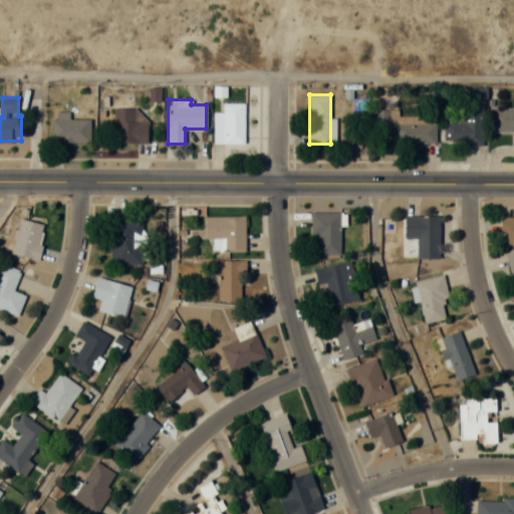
[(215,112),(214,143),(244,143),(245,103),(223,102),(223,112),(215,112)]
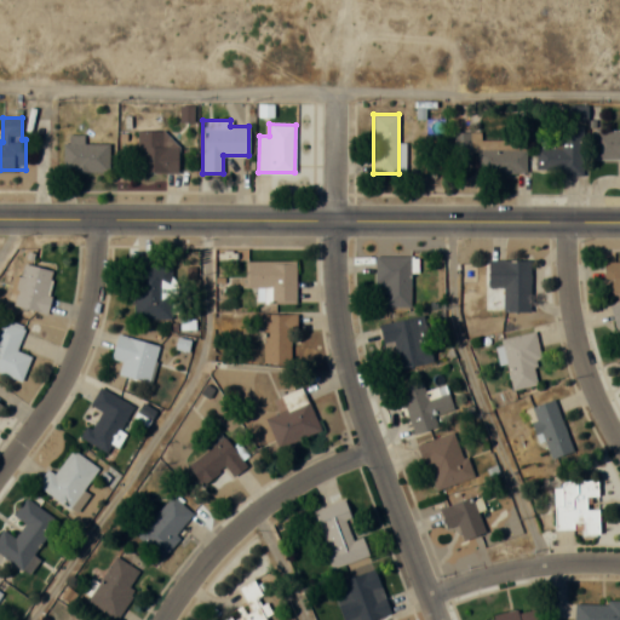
[(583,126),(558,126),(558,142),(537,142),(537,176),(583,176),(583,126)]
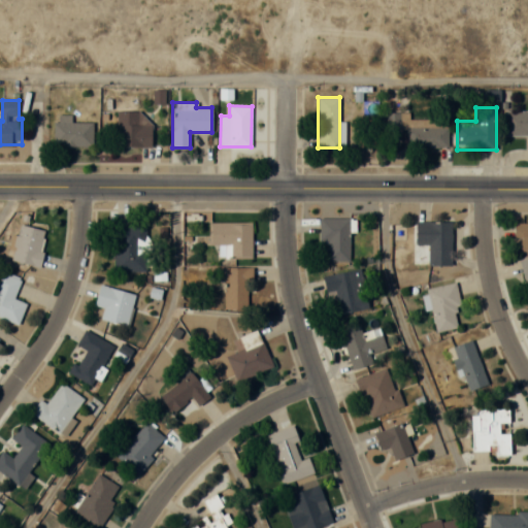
[(527,110),(504,110),(504,136),(527,136),(527,110)]
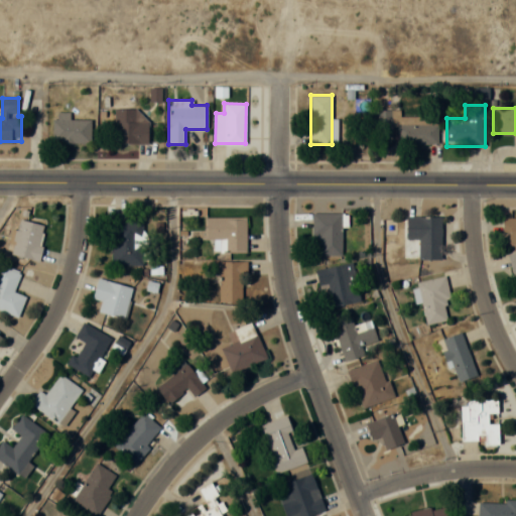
[(147,143),(147,120),(136,120),(136,109),(114,109),(114,143),(147,143)]
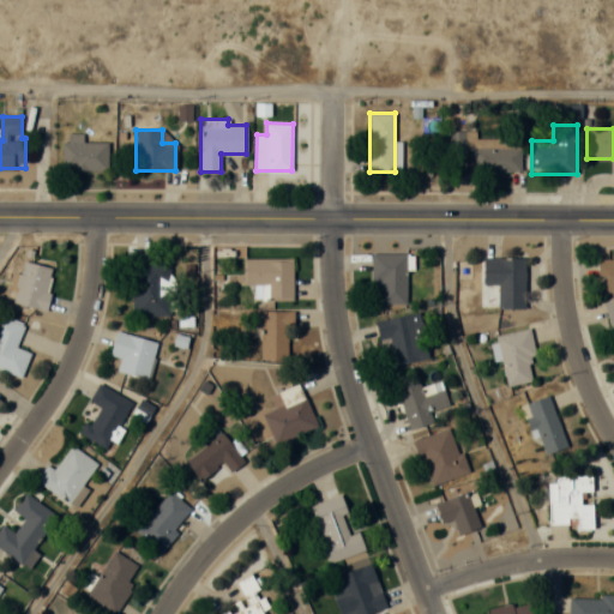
[(475,138),(475,131),(464,131),(464,151),(470,151),(470,172),(521,172),(521,138),(475,138)]
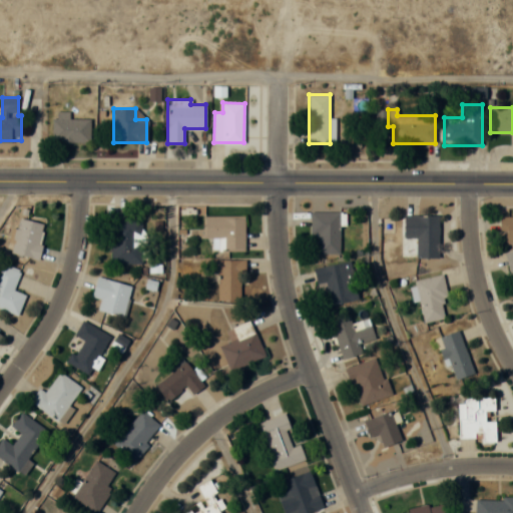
[(90,118),(69,118),(69,111),(53,111),(53,141),(90,141),(90,118)]
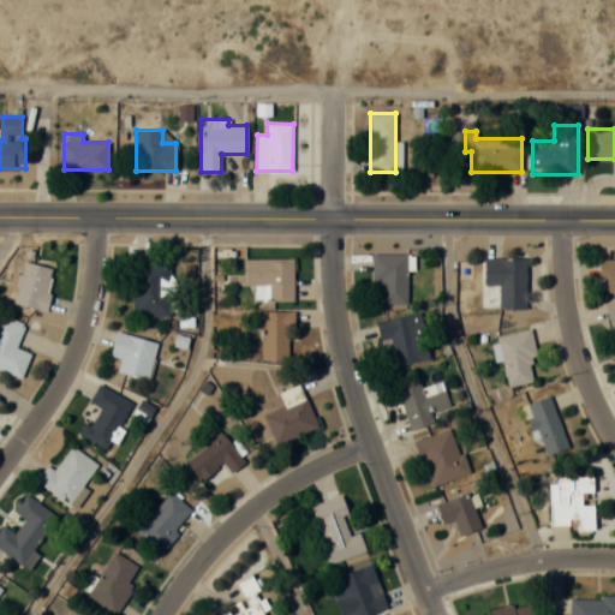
[(407,255),(372,255),(372,305),(407,305),(407,255)]
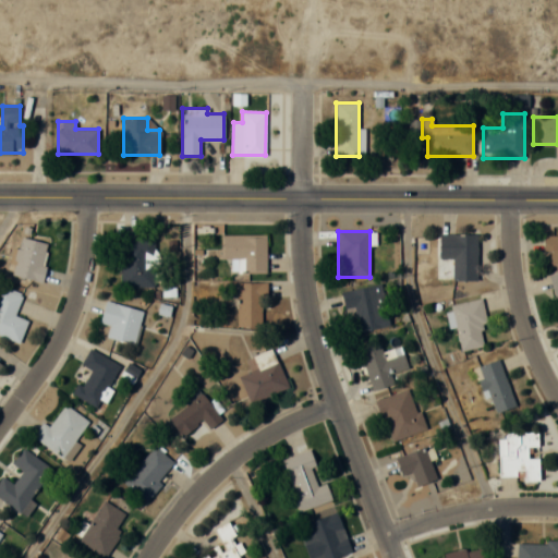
[(476,234),(439,234),(439,258),(452,258),(452,281),(476,281),(476,234)]
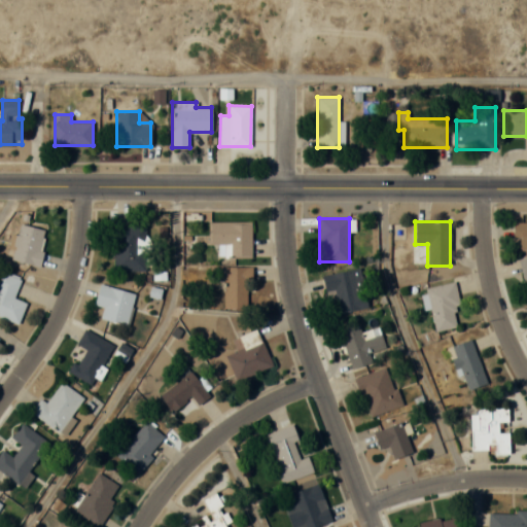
[(209,246),(220,246),(220,257),(251,257),(251,222),(209,222),(209,246)]
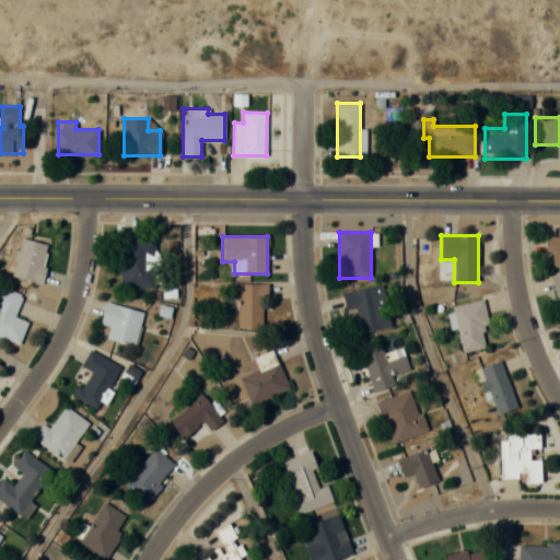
[(552,254),(552,265),(559,264),(559,236),(545,236),(545,254),(552,254)]
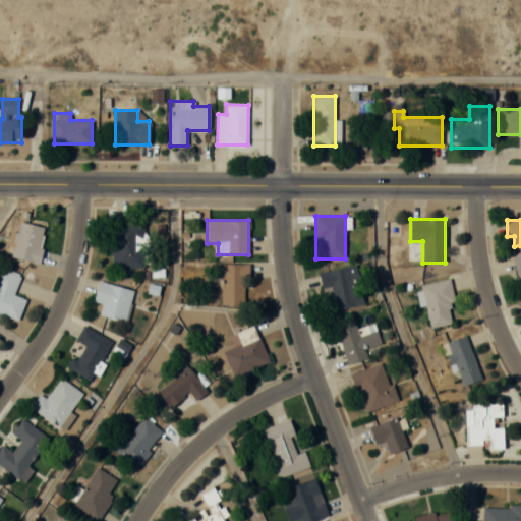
[(9,256),(38,264),(47,228),(18,221),(9,256)]
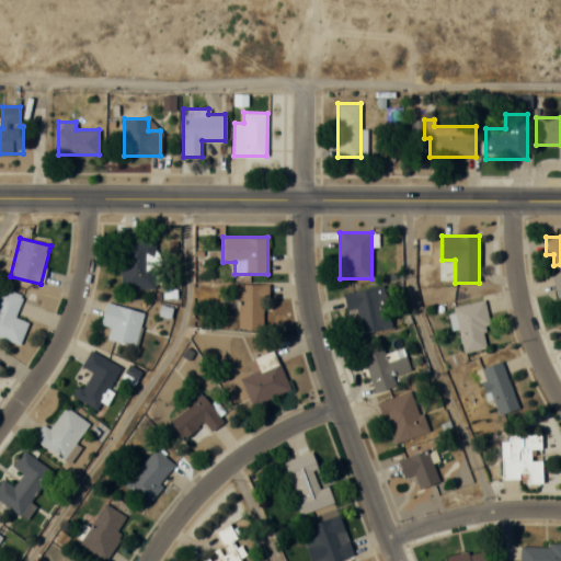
[(156,240),(121,240),(121,289),(156,289),(156,240)]
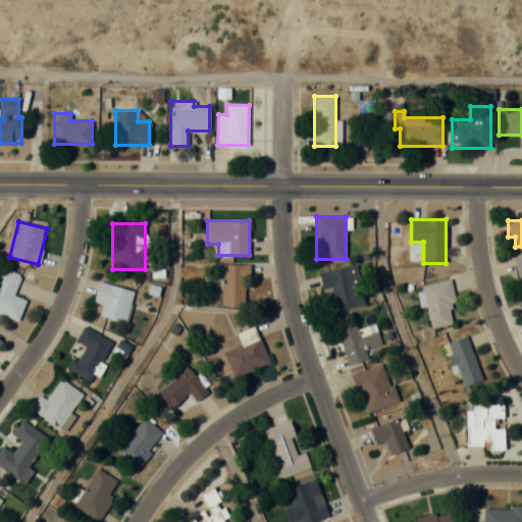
[(521,255),(513,258),(521,295),(521,255)]
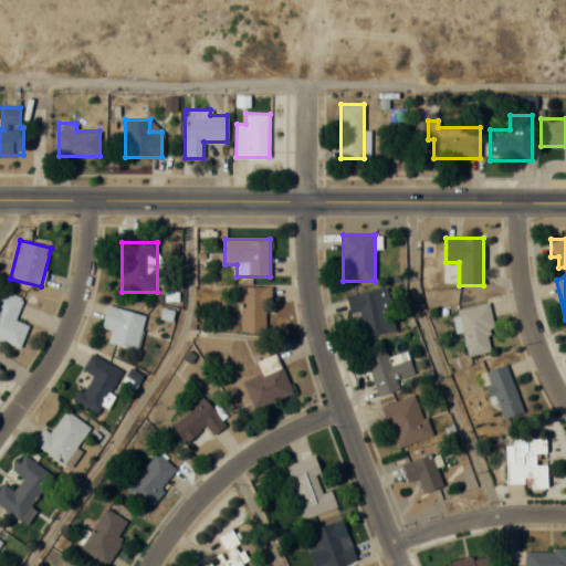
[(268,332),(268,287),(240,287),(240,332),(268,332)]
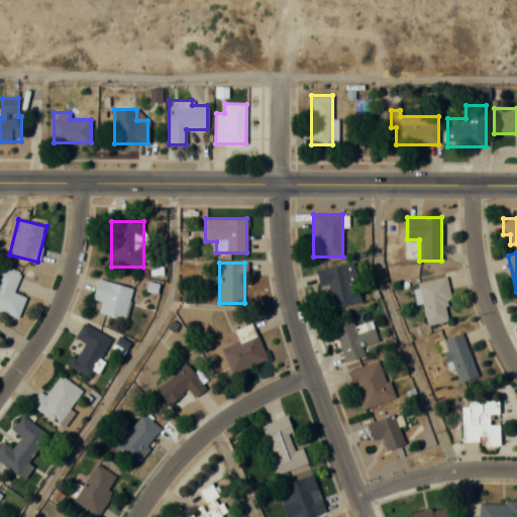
[(318,287),(327,285),(331,308),(360,303),(353,264),(315,270),(318,287)]
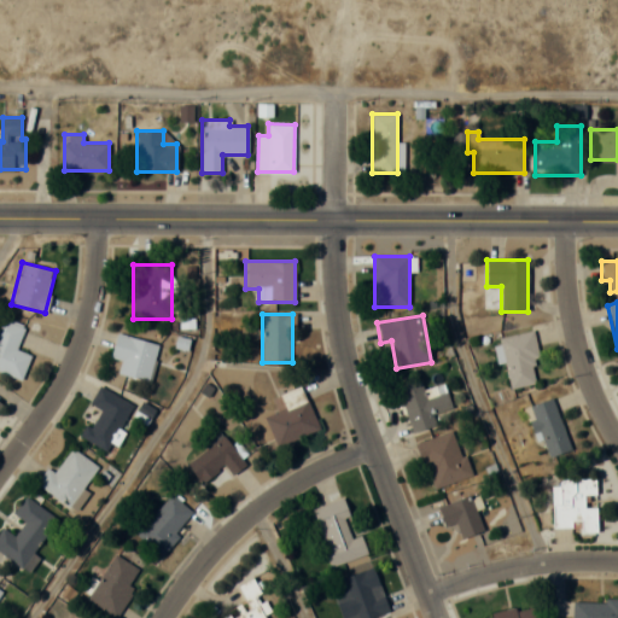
[(16,349),(24,326),(1,318),(0,320),(0,371),(22,379),(31,355),(16,349)]
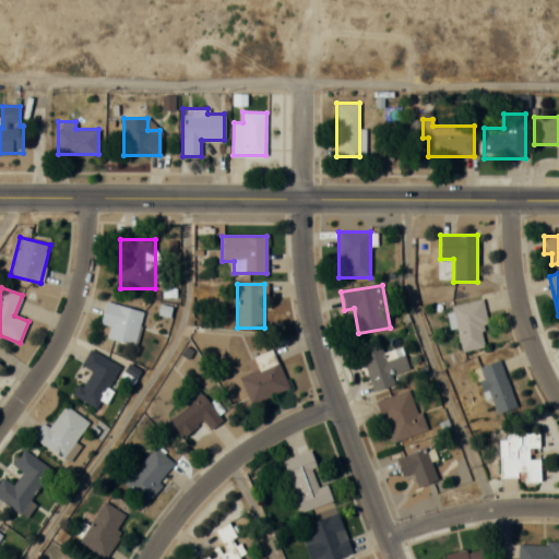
[(462,351),(484,346),(479,325),(487,323),(482,300),(450,307),(454,329),(456,328),(462,351)]
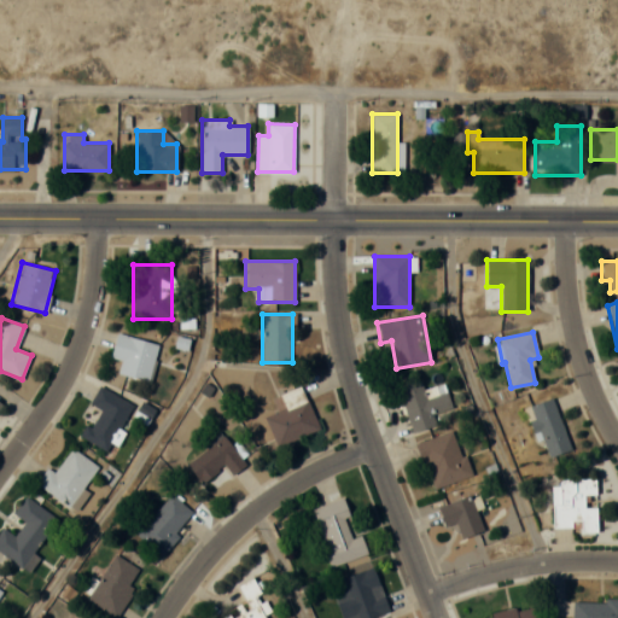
[(122,361),(118,374),(150,382),(159,344),(116,334),(110,359),(122,361)]
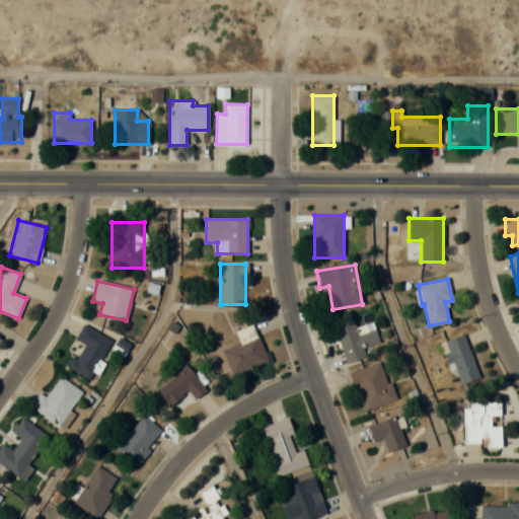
[(344,364),(366,357),(363,347),(379,342),(373,322),(356,327),(353,319),(331,325),(344,364)]
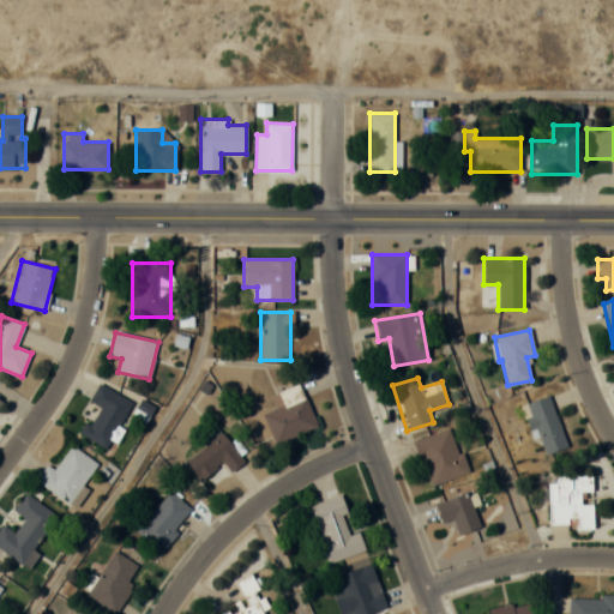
[(82,434),(106,449),(132,403),(100,384),(89,402),(98,407),(82,434)]
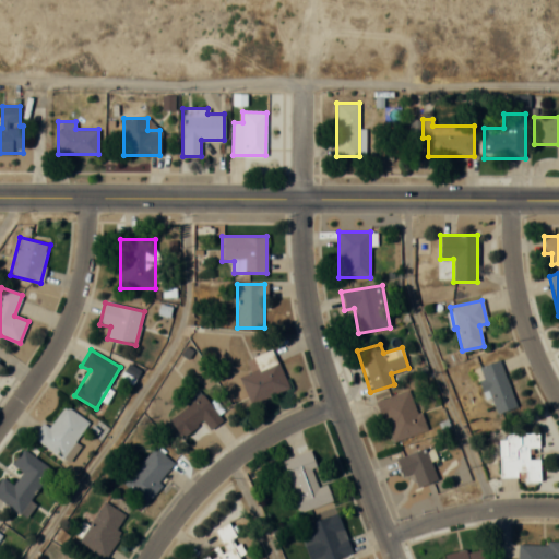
[(251,405),(288,389),(273,349),(252,358),(258,370),(239,377),(251,405)]
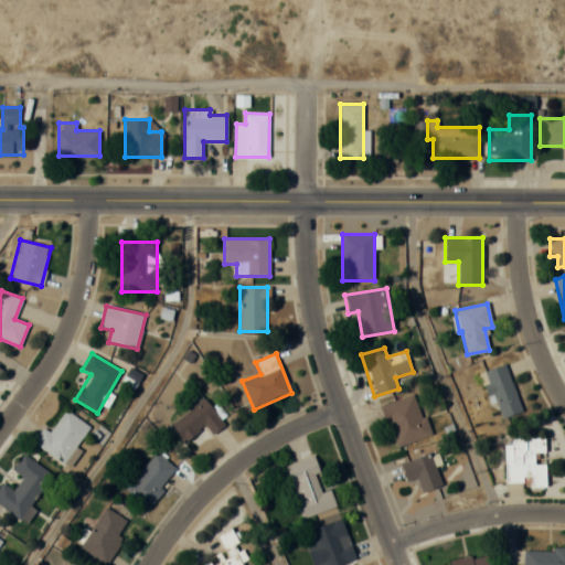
[(499,416),(520,409),(505,364),(484,371),(499,416)]
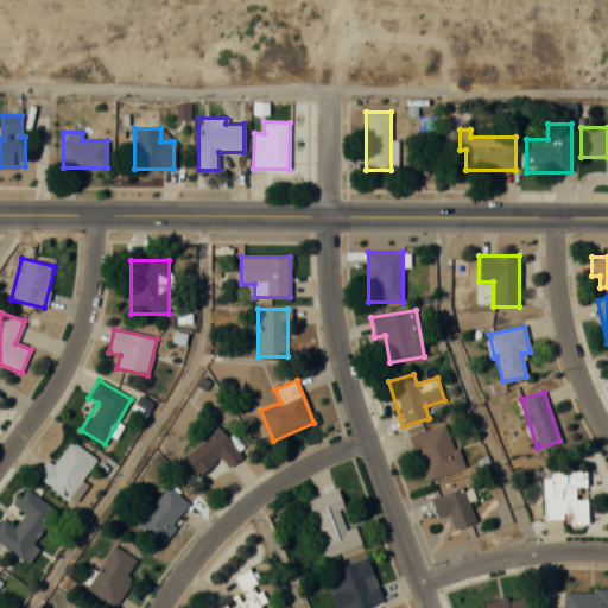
[(425,481),(462,468),(447,423),(410,436),(425,481)]
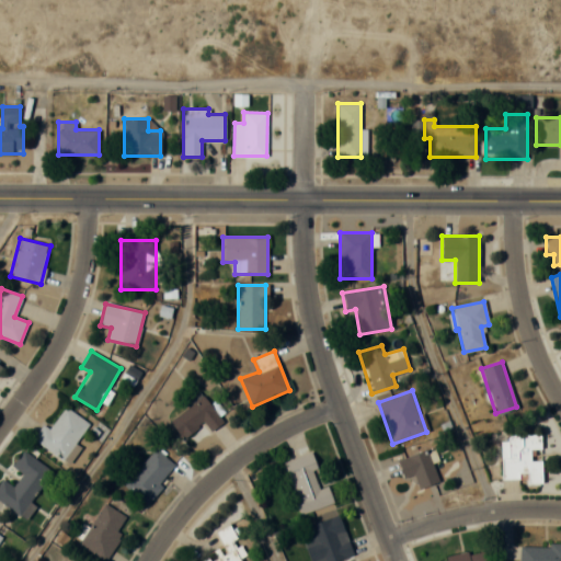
[(222,423),(201,391),(184,402),(187,408),(171,420),(183,437),(205,423),(210,431),(222,423)]
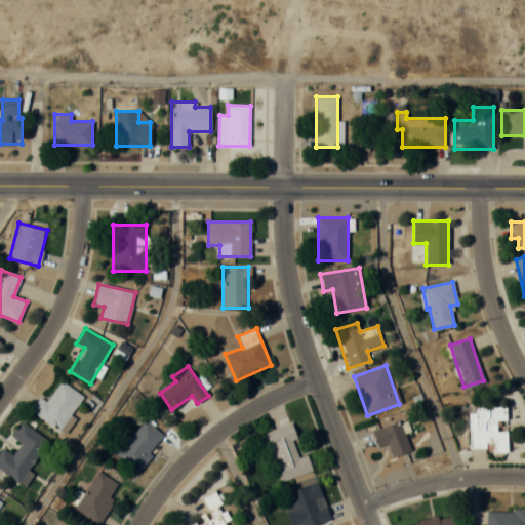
[(46,401),(40,397),(30,412),(59,432),(83,396),(59,380),(46,401)]
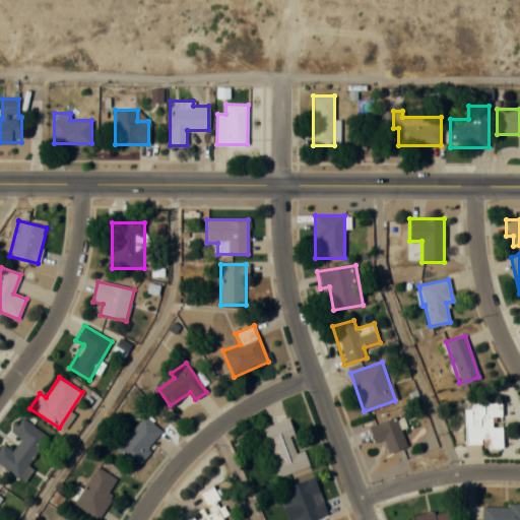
[(465,444),(488,443),(488,448),(503,447),(503,426),(493,427),(493,416),(502,416),(502,402),(463,403),(465,444)]
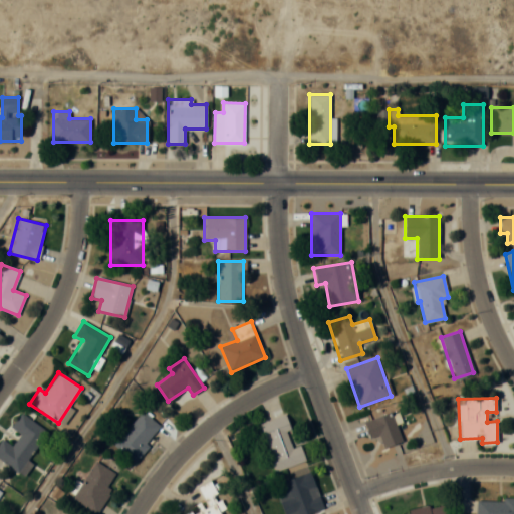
[(162,428),(142,410),(111,443),(132,461),(162,428)]
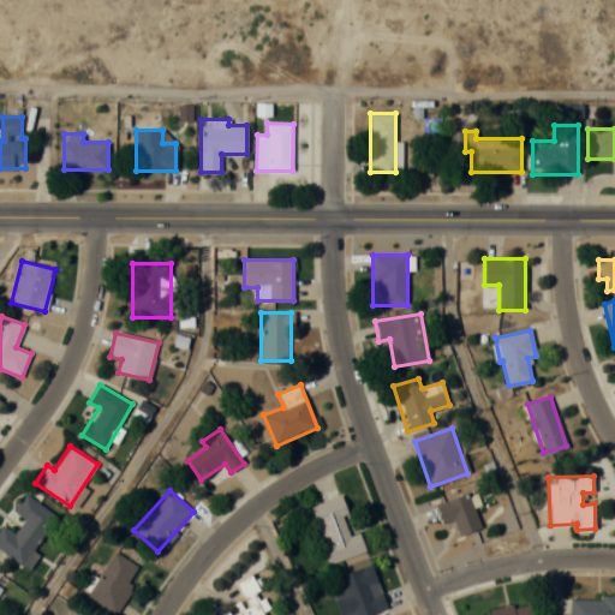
[(459,536),(482,527),(469,491),(435,505),(443,524),(453,520),(459,536)]
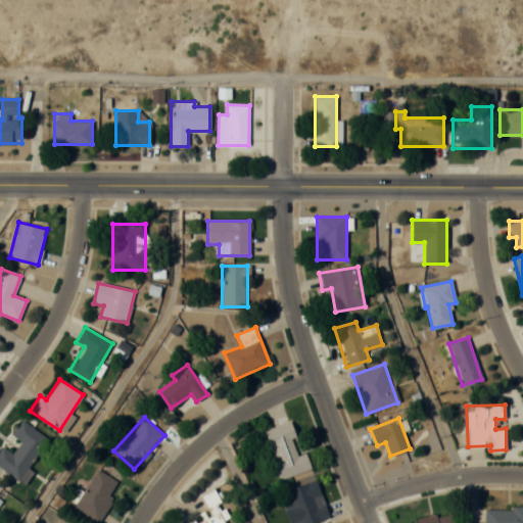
[(47,437),(20,420),(11,434),(21,441),(13,454),(1,446),(0,447),(0,468),(25,484),(34,471),(28,468),(47,437)]
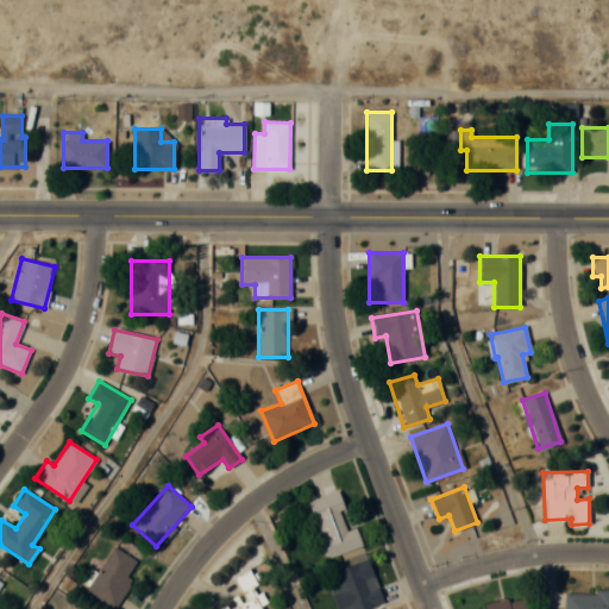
[(339,509),(345,508),(339,490),(307,502),(326,558),(363,546),(356,527),(346,531),(339,509)]
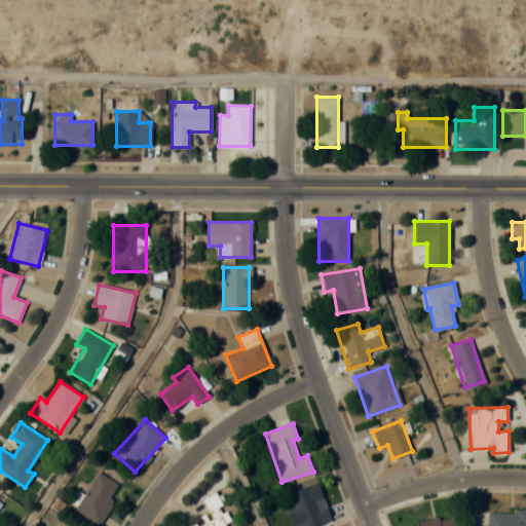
[(117,484),(96,472),(73,512),(98,525),(99,525),(113,501),(109,499),(117,484)]
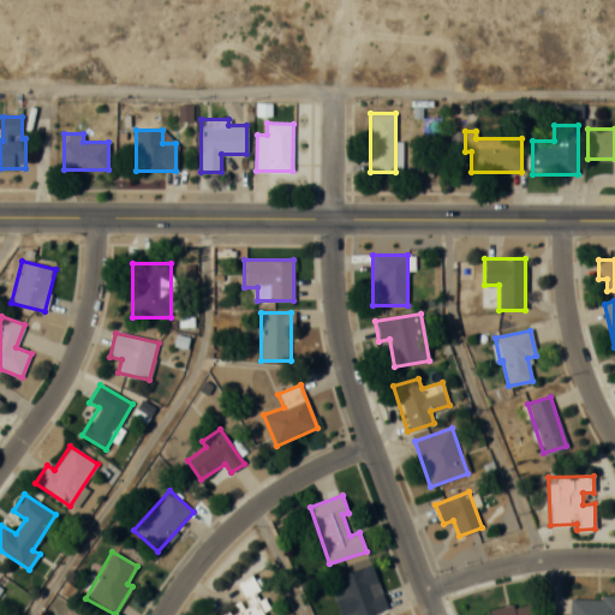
[(338,575),(350,614),(366,614),(387,609),(372,565),(338,575)]
